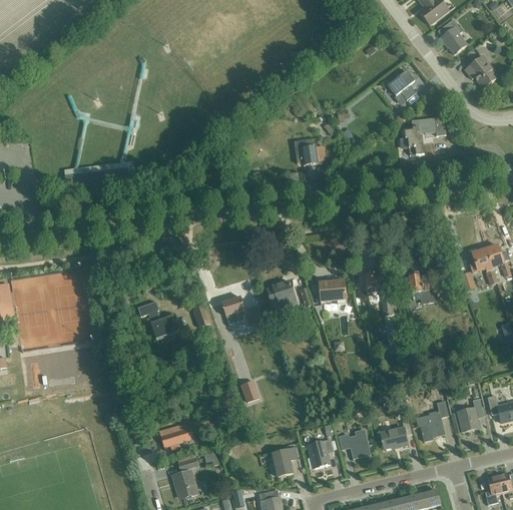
[(420,0),(425,6),(420,10),(430,23),(448,9),(441,0),(420,0)]
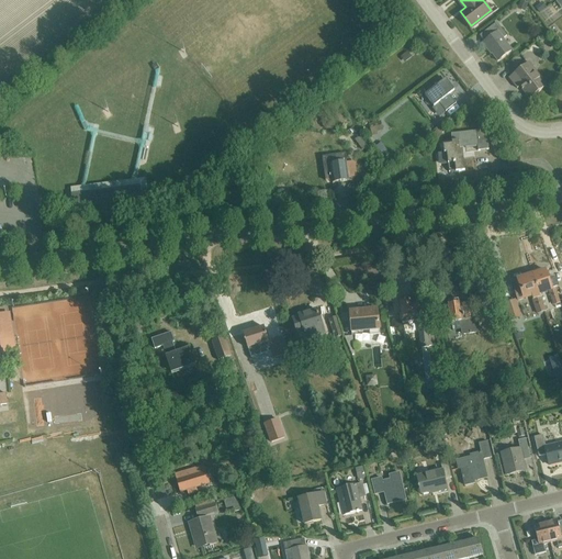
[(520,0),(517,7),(525,10),(528,1),(525,0),(520,0)]
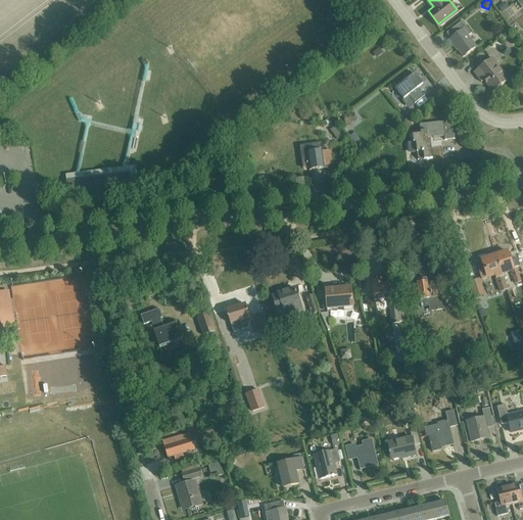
[(503,0),(497,4),(503,10),(508,6),(503,0)]
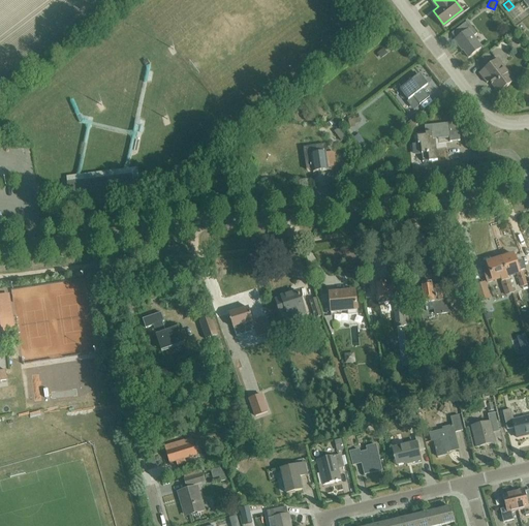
[(467,19),(450,31),(456,36),(454,38),(459,44),(460,44),(468,55),(481,44),(473,34),(476,31),(467,19)]
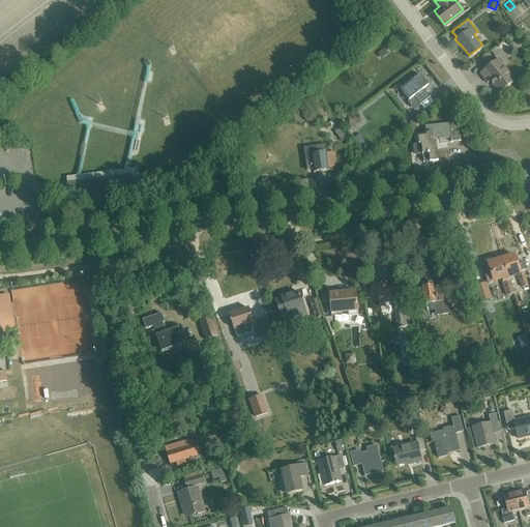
[(384,47),(377,52),(381,57),(388,52),(384,47)]
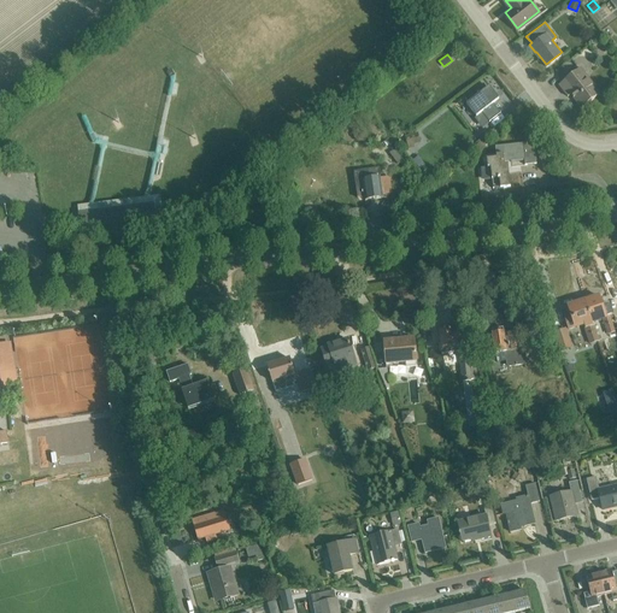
[(580,65),(558,82),(568,94),(570,92),(581,106),(600,92),(580,65)]
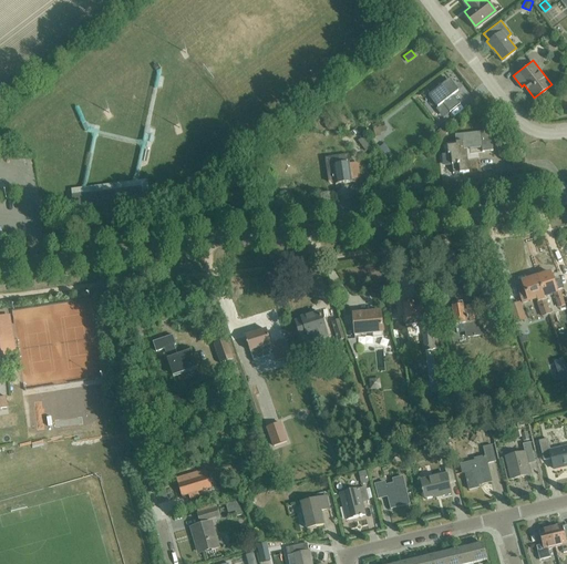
[(397,81),(408,81),(408,71),(397,70),(397,81)]
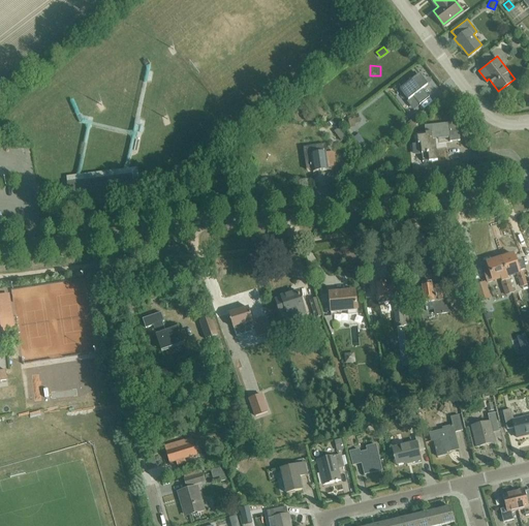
[(413,70),(399,82),(402,86),(401,87),(409,97),(412,94),(419,102),(429,95),(423,87),(428,83),(421,72),(417,74),(413,70)]
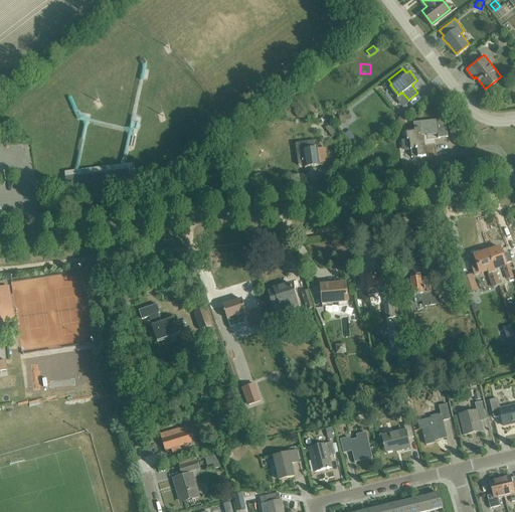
[(348,109),(342,111),(344,118),(351,117),(348,109)]
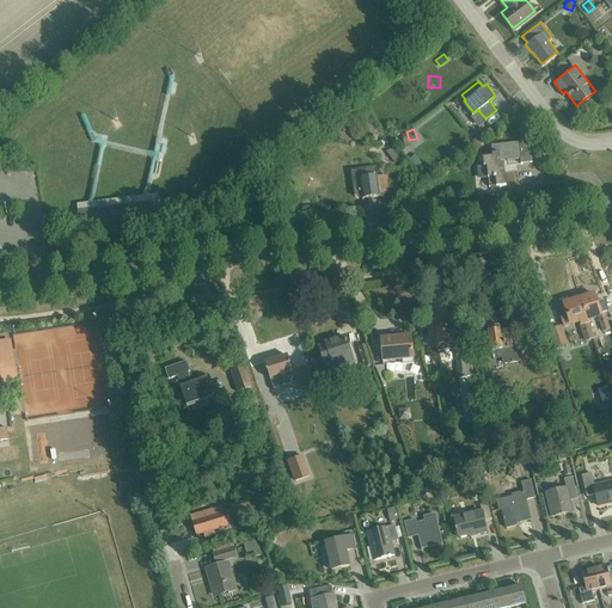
[(477,148),(482,143),(476,137),(471,142),(477,148)]
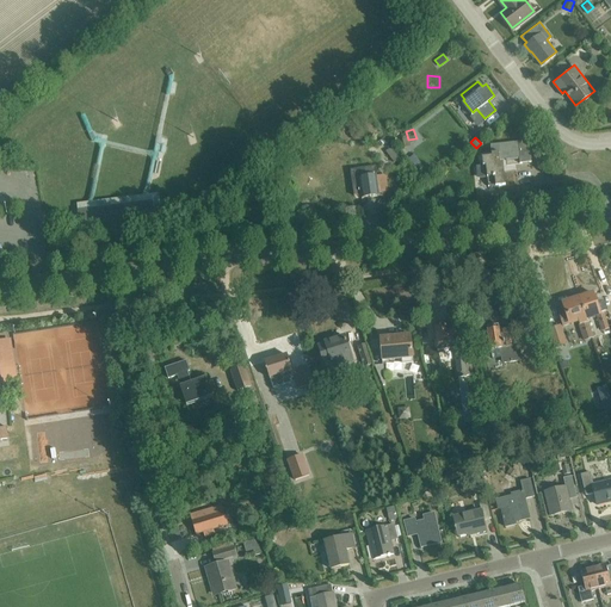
[(482,163),(476,163),(477,175),(487,174),(488,184),(491,184),(491,185),(499,184),(505,183),(503,160),(499,160),(499,156),(506,155),(506,158),(518,156),(518,154),(519,154),(519,161),(531,160),(530,138),(517,140),(491,142),(491,150),(492,154),(482,155),(482,163)]
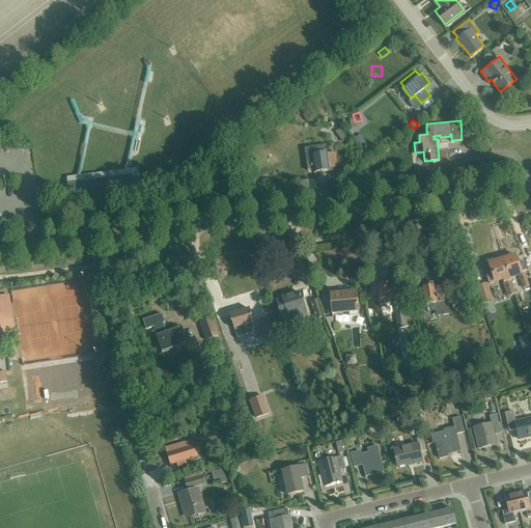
[(350,140),(345,143),(357,158),(362,155),(350,140)]
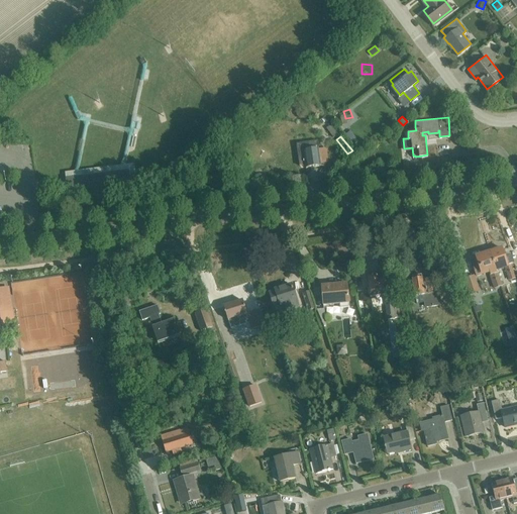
[(317,140),(296,142),(299,164),(305,163),(306,166),(321,164),(320,161),(318,146),(317,140)]
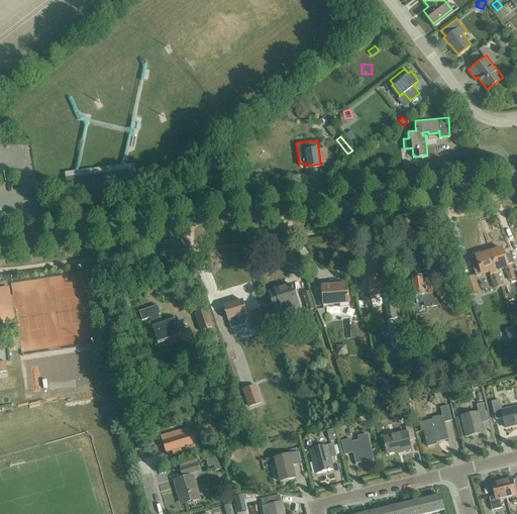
[(491,249),(490,250),(496,267),(505,264),(509,277),(514,276),(510,263),(514,261),(511,254),(506,257),(502,246),(497,247),(496,246),(490,248),(491,249)]
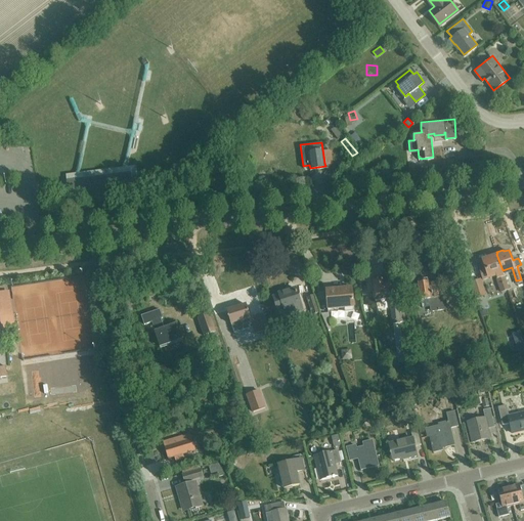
[(503,270),(496,254),(483,258),(483,259),(482,260),(484,266),(479,267),(483,277),(495,272),(501,289),(508,287),(503,270)]
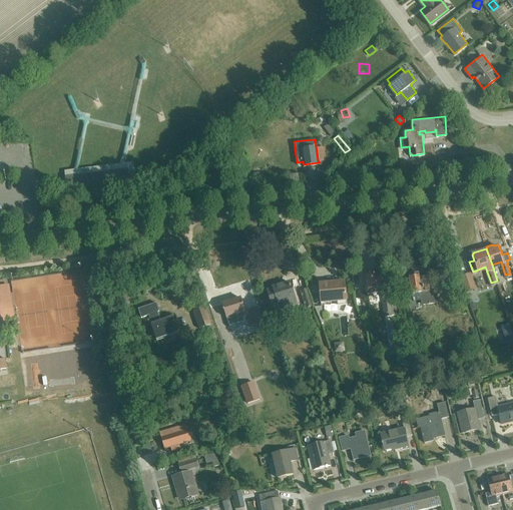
[(367,293),(389,290),(388,281),(381,282),(379,270),(365,272),(366,284),(365,284),(365,288),(367,288),(367,293)]
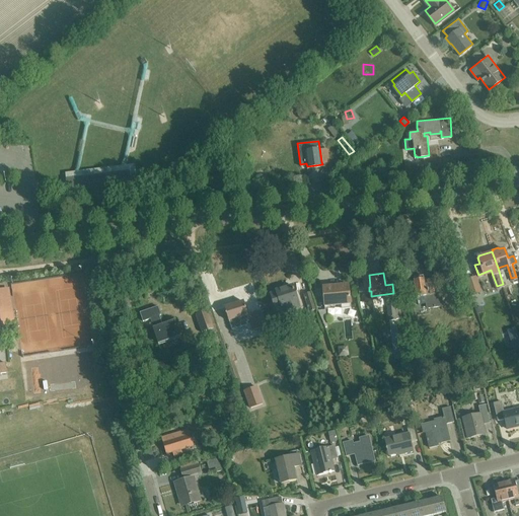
[(482,289),(476,273),(466,276),(472,293),(482,289)]
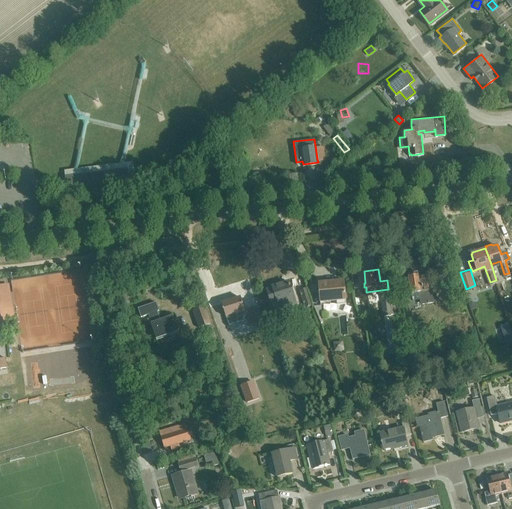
[(436,300),(434,287),(428,288),(426,273),(418,275),(417,270),(408,271),(411,291),(412,298),(420,297),(421,303),(436,300)]
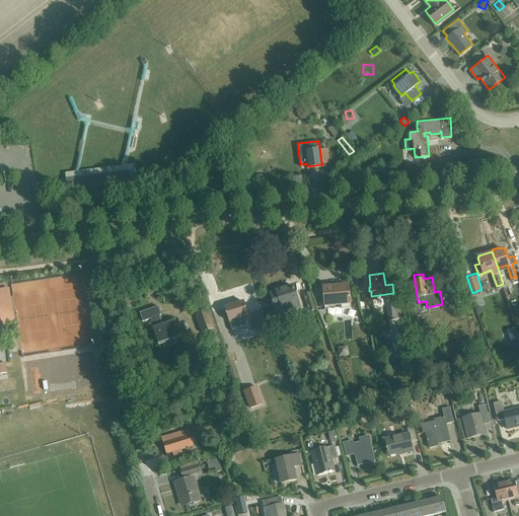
[(342,302),(342,307),(351,306),(349,283),(323,285),(324,304),(342,302)]
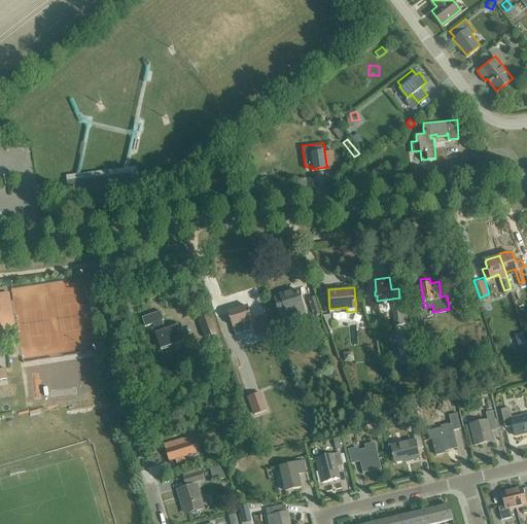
[(281,295),(275,297),(279,309),(284,307),(285,310),(290,309),(291,311),(295,314),(302,312),(303,307),(297,288),(280,293),(281,295)]
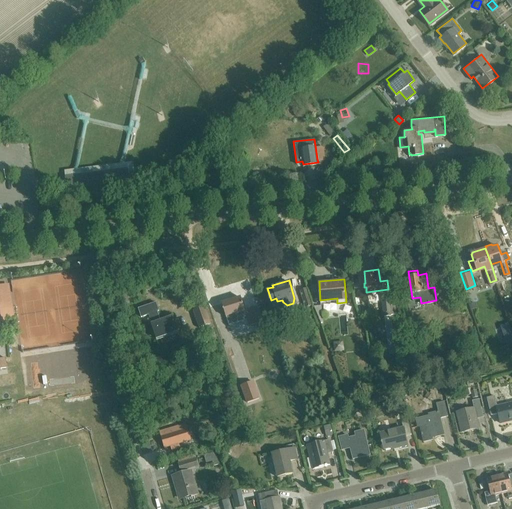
[(0,320),(12,319),(6,284),(0,285),(0,320)]
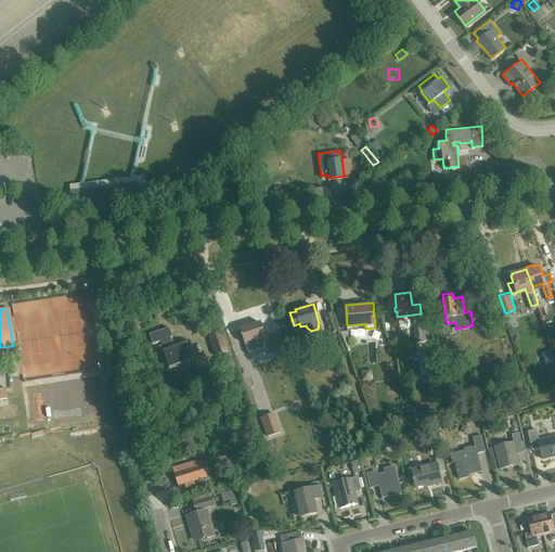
[(338,329),(336,321),(332,310),(324,312),(331,331),(338,329)]
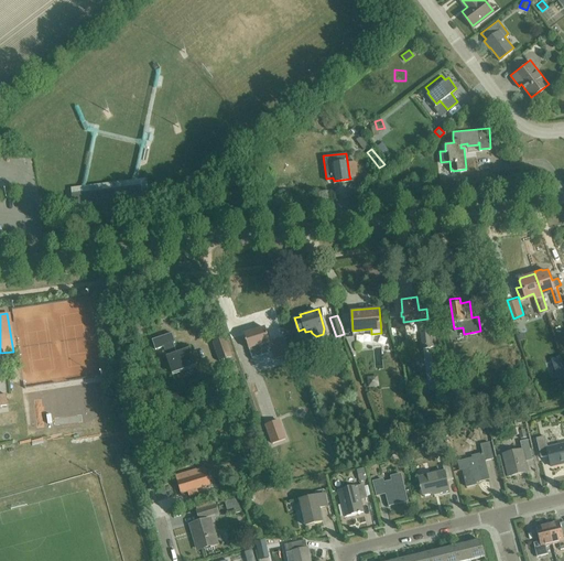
[(142,333),(137,316),(130,320),(137,335),(142,333)]
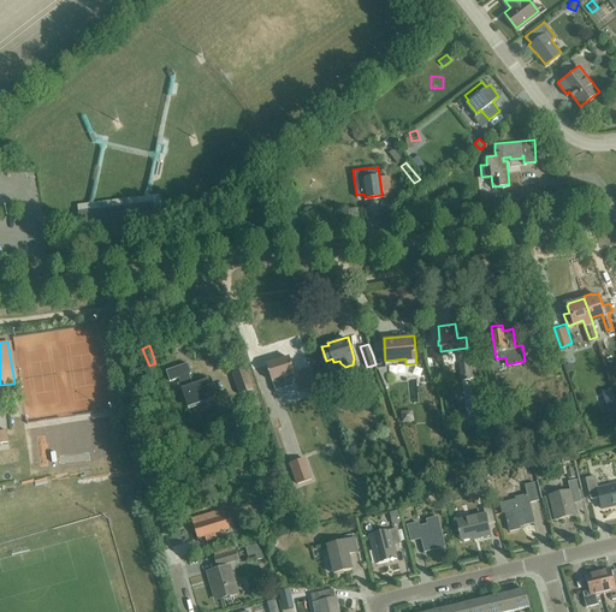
[(289,355),(266,362),(276,390),(297,382),(300,390),(314,385),(308,367),(295,370),(289,355)]
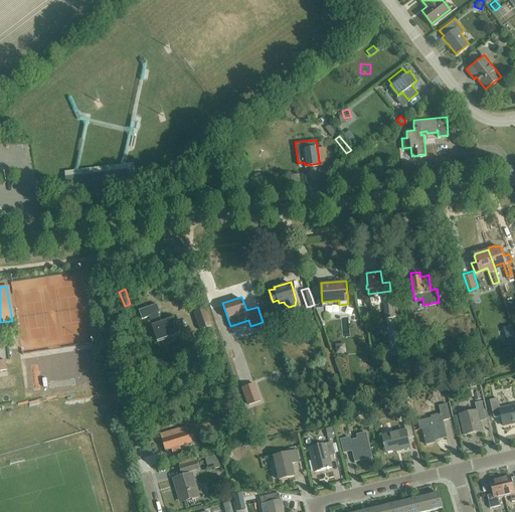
[(391,297),(383,298),(385,307),(386,315),(397,314),(396,306),(392,307),(391,297)]
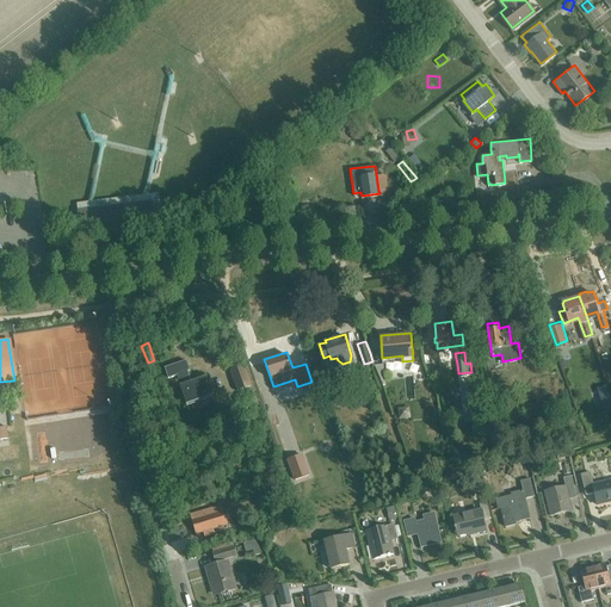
[(211,391),(205,375),(191,379),(187,369),(190,367),(186,357),(165,365),(168,375),(177,372),(181,383),(180,384),(186,401),(211,391)]
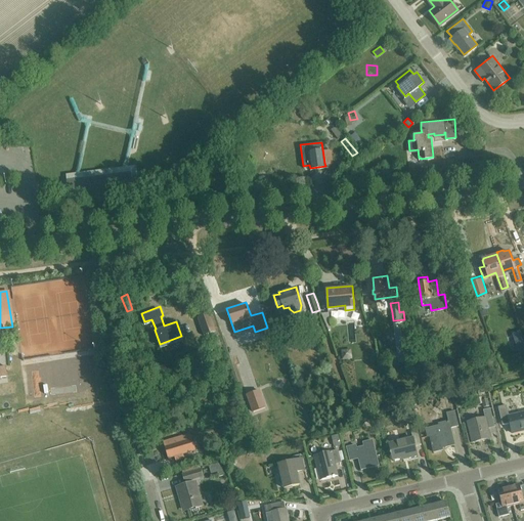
[(221,345),(216,329),(210,310),(198,314),(204,333),(211,331),(212,334),(205,336),(210,349),(221,345)]
